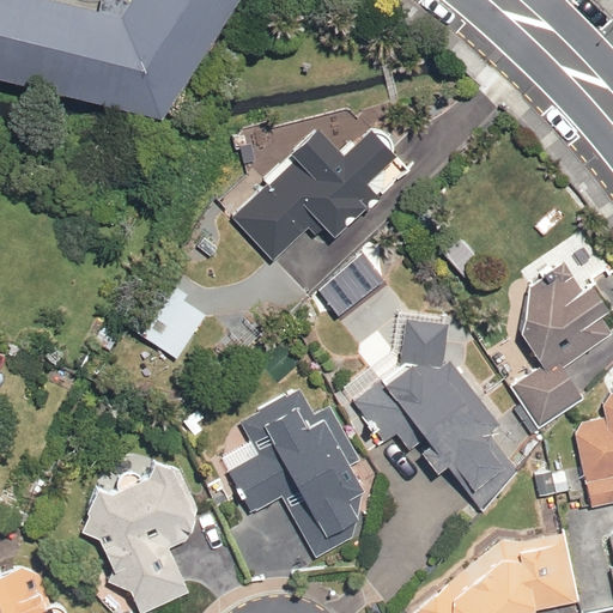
[(0,0),(0,59),(159,97),(224,0),(0,0)]
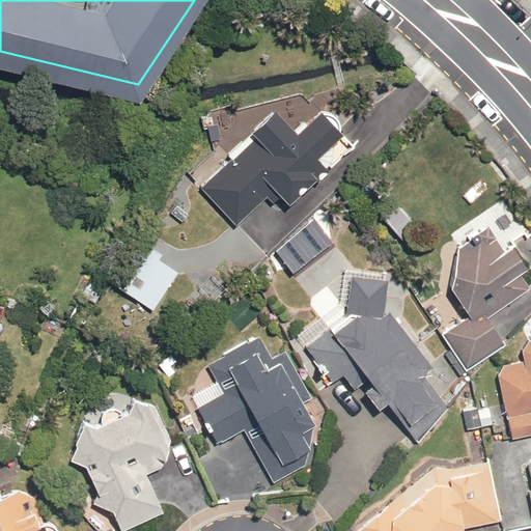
[(233,163),(196,194),(228,233),(273,196),(289,217),(331,183),(314,163),(345,137),(322,109),(291,134),(273,112),(224,152),(233,163)]
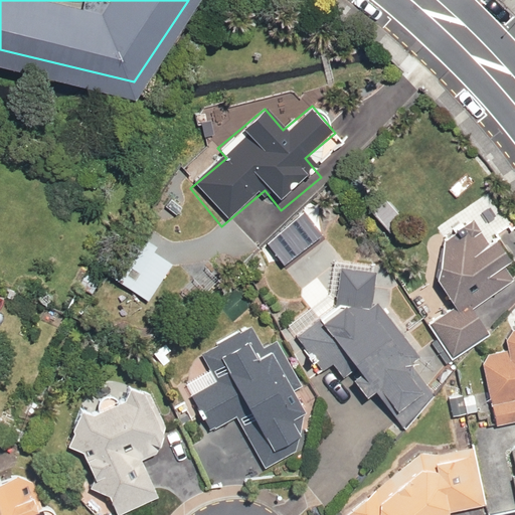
[(477,213),(440,238),(437,285),(449,304),(424,320),(453,362),(494,334),(489,327),(514,309),(514,300),(508,290),(514,284),(514,221),(493,237),(477,213)]
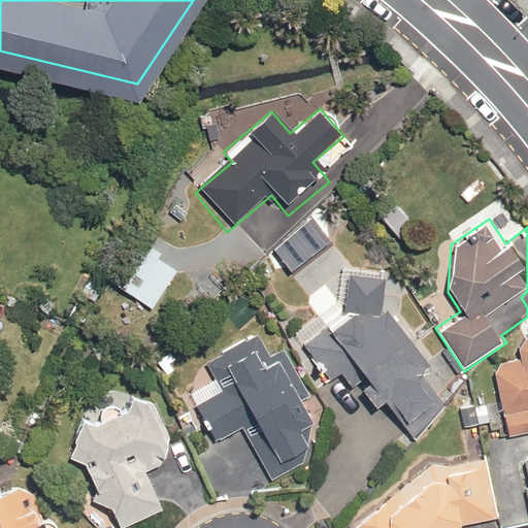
[(153,239),(121,289),(156,310),(188,262),(153,239)]
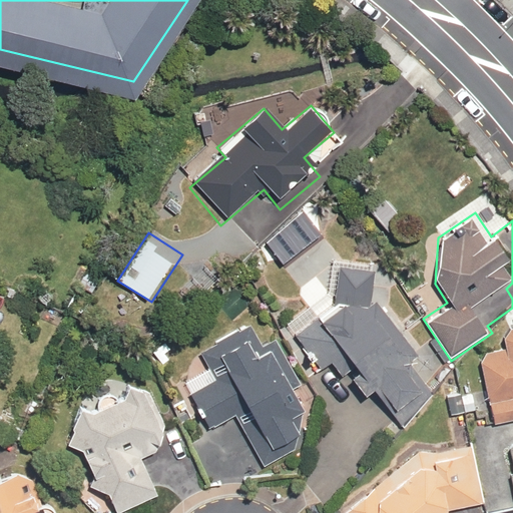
[(341,301),(310,322),(291,336),(330,391),(349,378),(364,398),(381,386),(398,411),(428,390),(411,366),(423,357),(375,290),(387,282),(367,253),(327,282),(341,301)]
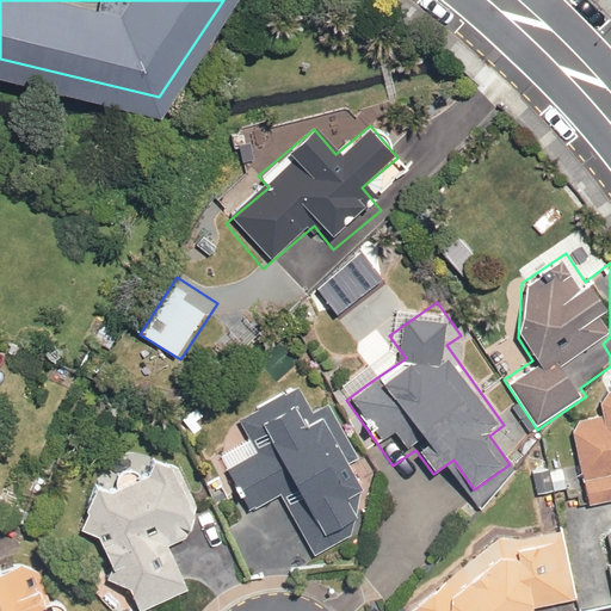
[(253,433),(220,455),(255,513),(289,493),(323,549),(365,523),(355,505),(382,488),(331,406),(320,412),(298,377),(241,413),(253,433)]
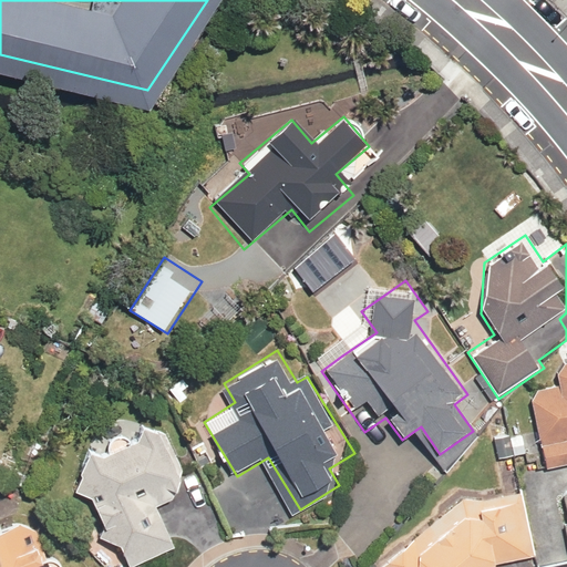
[(566,361),(557,363),(560,379),(531,385),(549,470),(566,465),(566,361)]
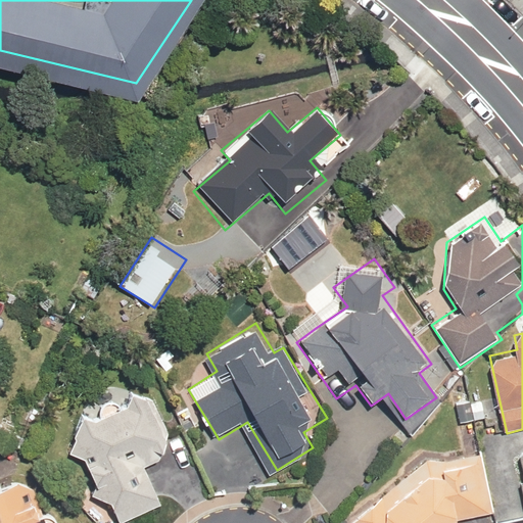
[(167,458),(165,427),(159,418),(151,415),(155,403),(132,395),(126,413),(103,405),(98,420),(81,414),(64,459),(82,465),(93,504),(103,501),(109,522),(123,522),(158,513),(150,486),(147,476),(167,458)]
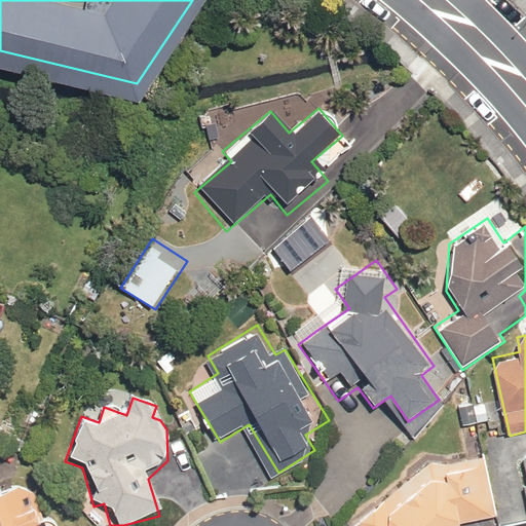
[(430,457),(350,524),(350,525),(467,525),(496,516),(483,458),(430,457)]
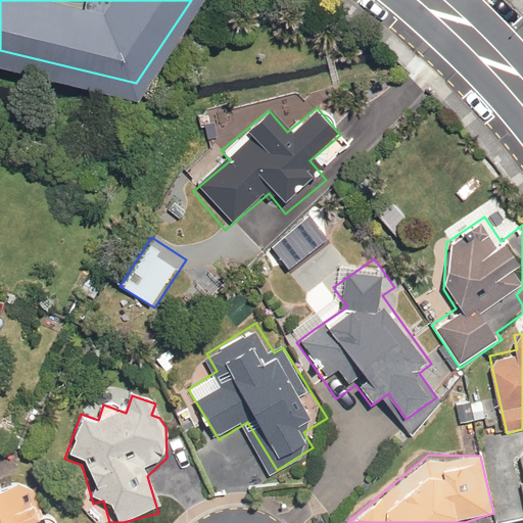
[(522,458),(512,461),(522,508),(522,458)]
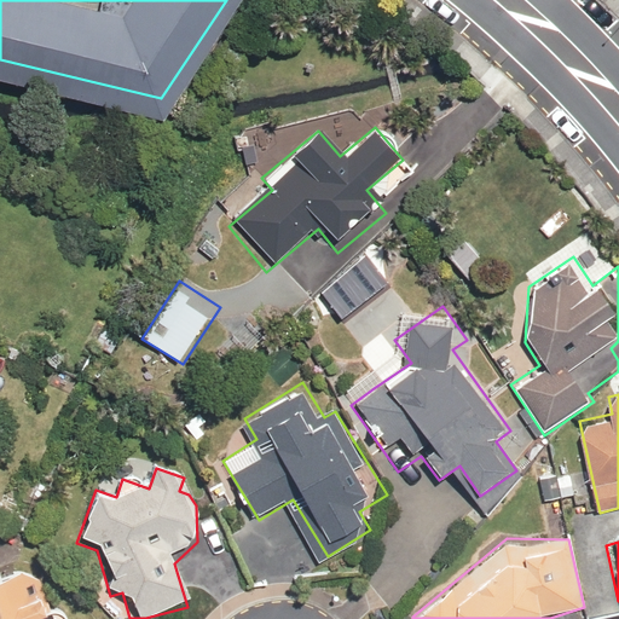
[(38,563),(0,578),(0,618),(40,618),(56,613),(38,563)]
